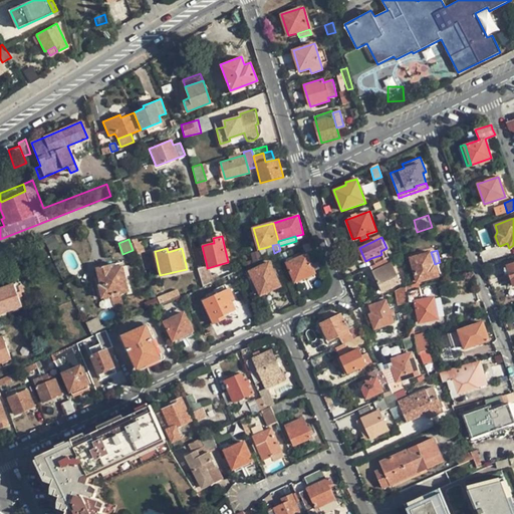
[(249,253),(253,265),(258,263),(255,251),(249,253)]
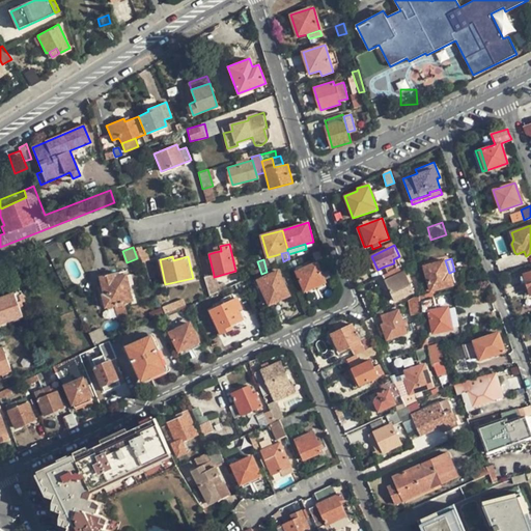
[(449,273),(445,260),(424,267),(430,291),(454,285),(451,272),(449,273)]
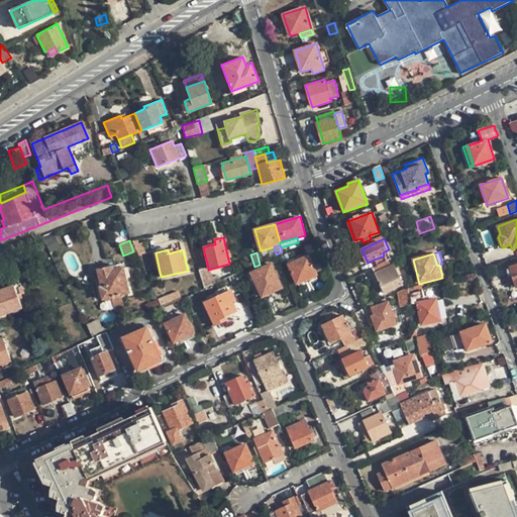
[(289,265),(297,284),(317,275),(309,255),(289,265)]
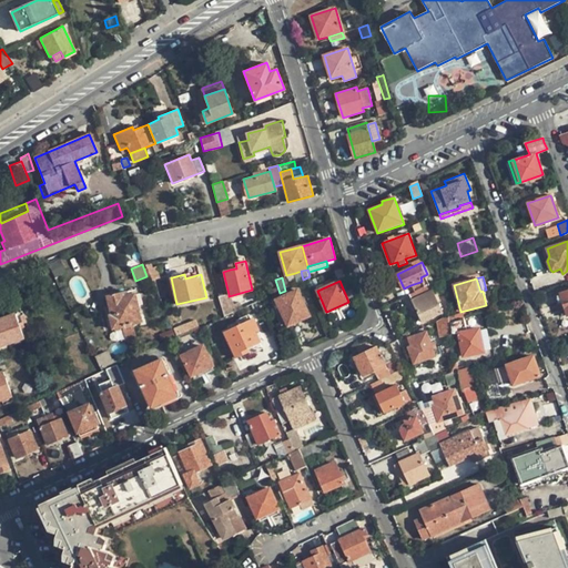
[(411,285),(414,293),(423,288),(421,282),(411,285)]
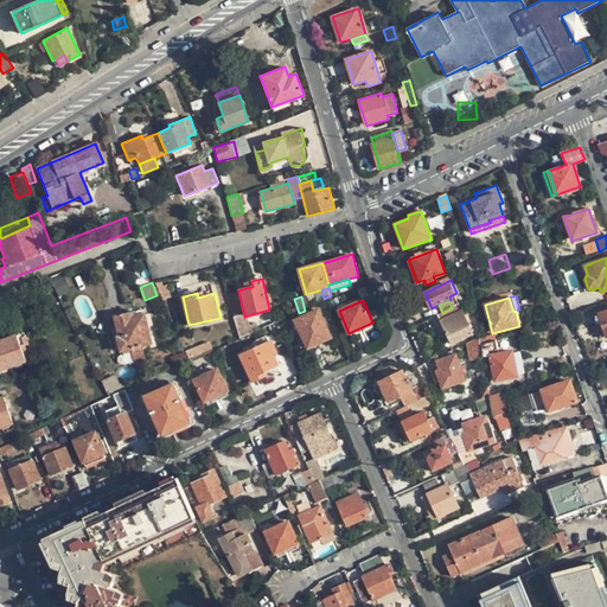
[(459,305),(457,306),(452,308),(442,313),(436,315),(440,321),(461,311),(459,305)]
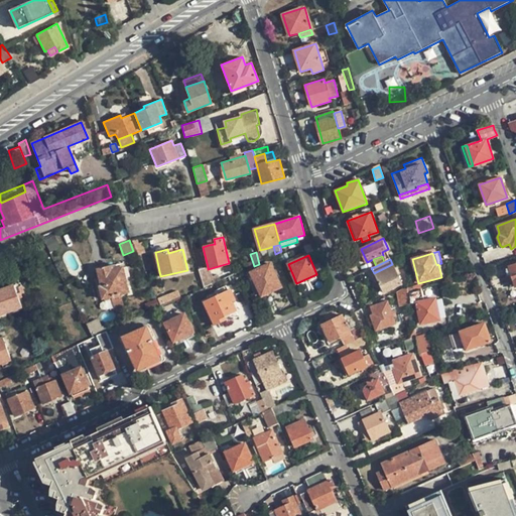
[(250,272),(262,297),(283,287),(271,262),(250,272)]
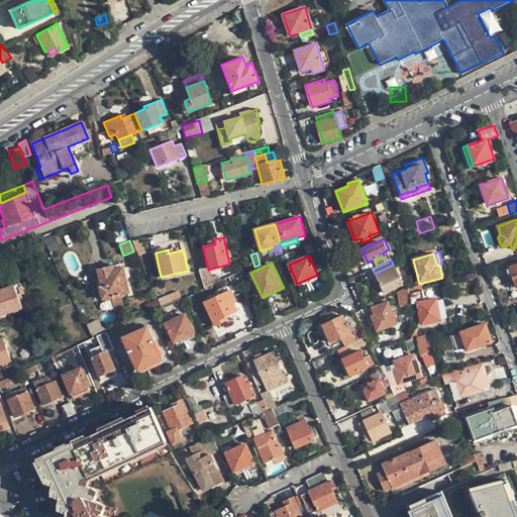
[(393,265),(375,274),(384,293),(402,285),(399,278),(393,265)]
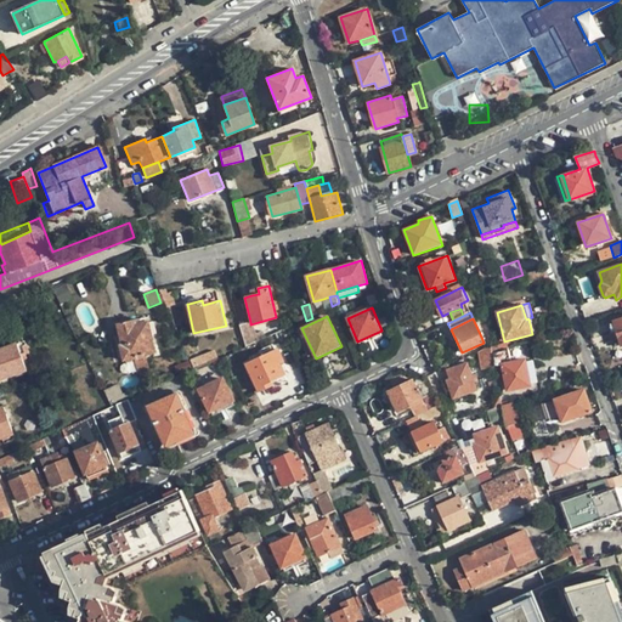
[(124,361),(135,358),(145,356),(156,352),(150,322),(139,324),(137,320),(118,324),(123,343),(120,344),(124,361)]
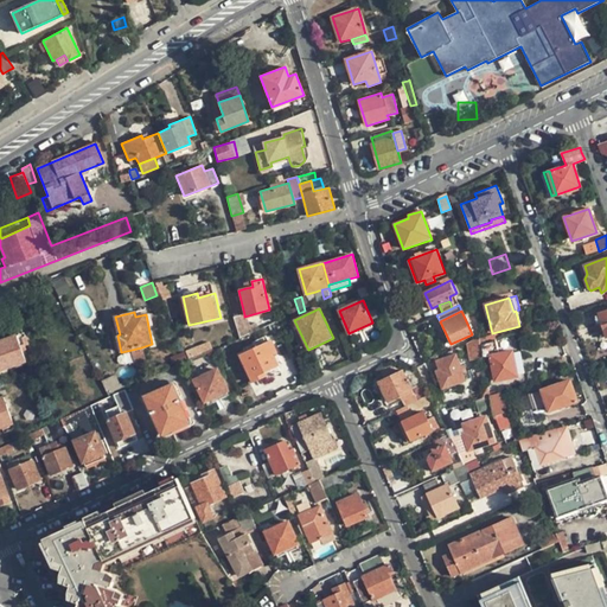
[(244,317),(244,314),(234,318),(240,339),(260,330),(256,323),(250,325),(247,319),(244,320),(244,317)]
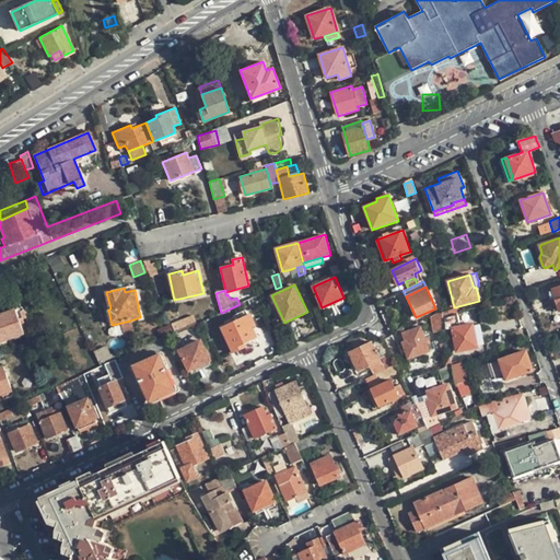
[(441,306),(440,299),(432,301),(435,308),(441,306)]
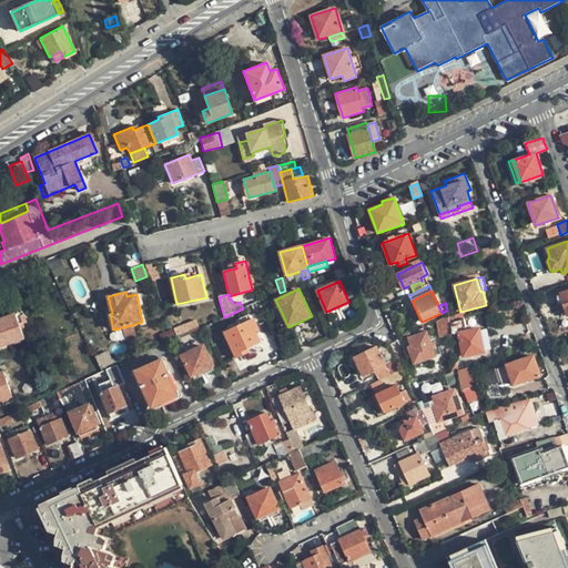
[(17,314),(0,318),(0,347),(24,340),(17,314)]
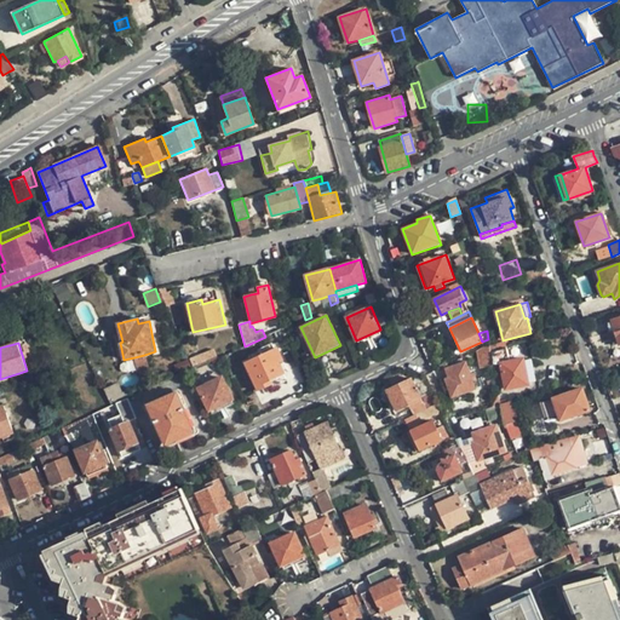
[(259,350),(260,355),(275,349),(273,343),(259,350)]
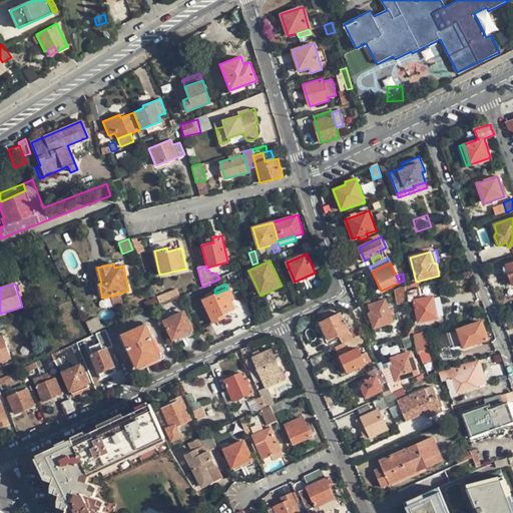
[(406,292),(405,286),(396,290),(397,305),(408,303),(406,292)]
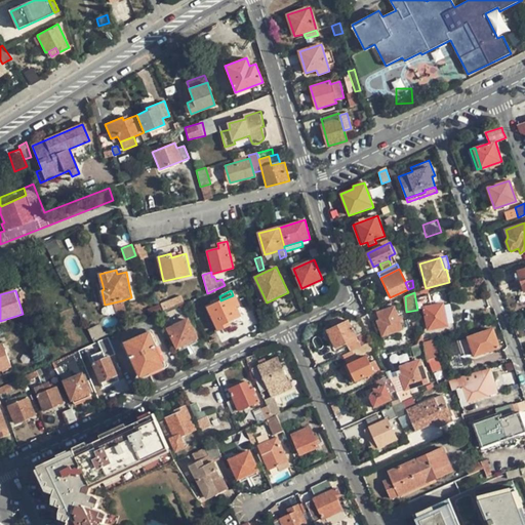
[(429,293),(415,298),(417,310),(423,309),(428,330),(448,327),(447,324),(444,306),(444,303),(432,305),(429,293)]
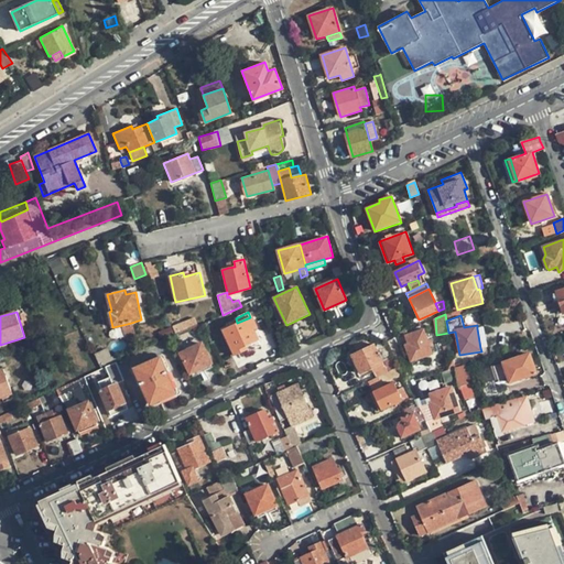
[(247,346),(259,339),(255,328),(258,327),(253,316),(250,317),(237,323),(223,329),(235,356),(248,349),(247,346)]
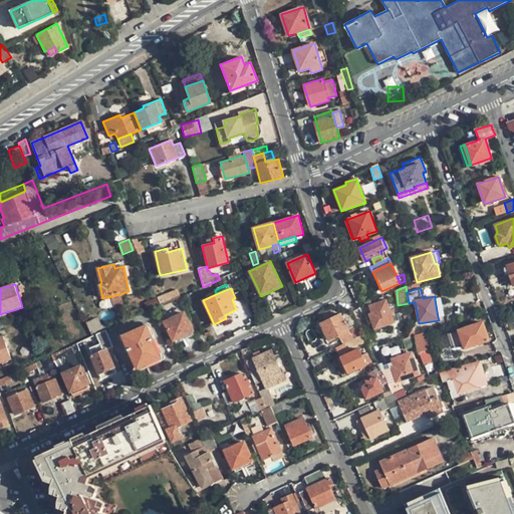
[(168,293),(158,298),(161,305),(169,301),(172,300),(168,293)]
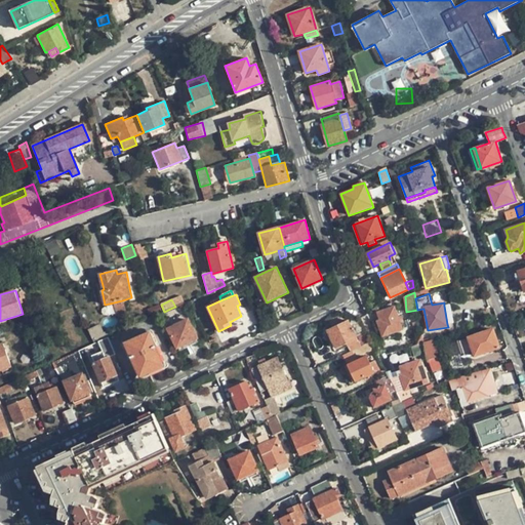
[(124,310),(122,300),(114,303),(115,312),(124,310)]
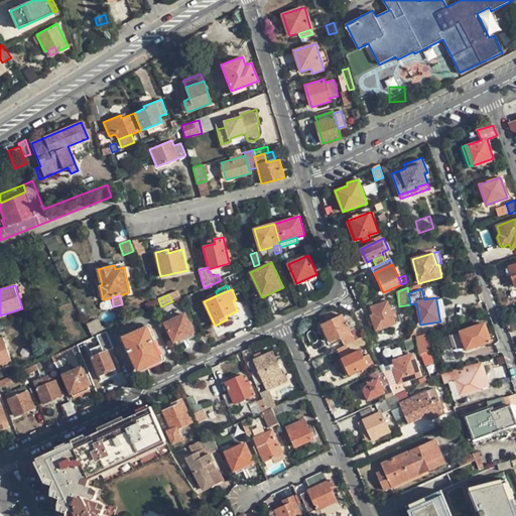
[(179,298),(172,301),(169,302),(172,310),(182,306),(179,298)]
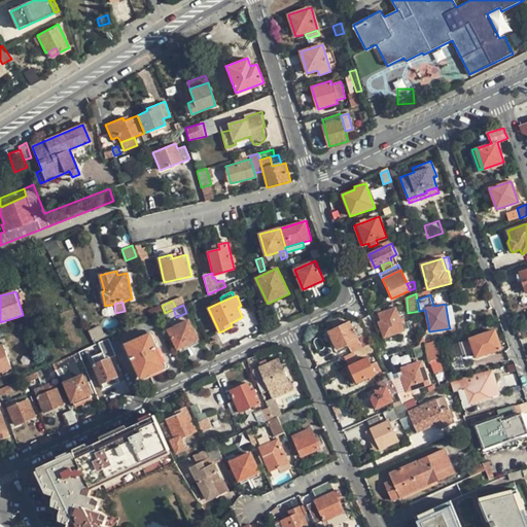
[(156,307),(149,310),(152,316),(160,313),(156,307)]
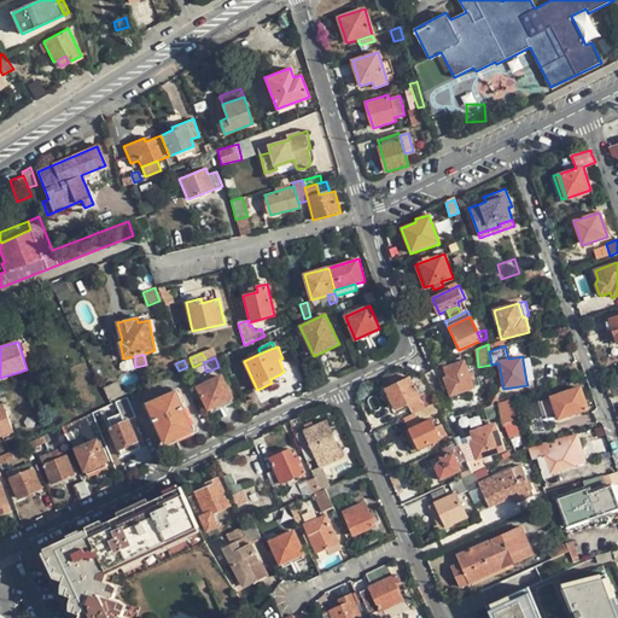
[(450,395),(474,388),(465,361),(445,367),(448,377),(444,377),(450,395)]
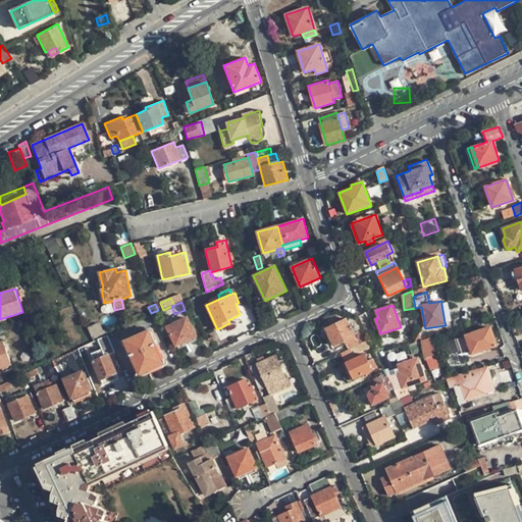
[(242,320),(240,314),(228,320),(229,323),(230,325),(242,320)]
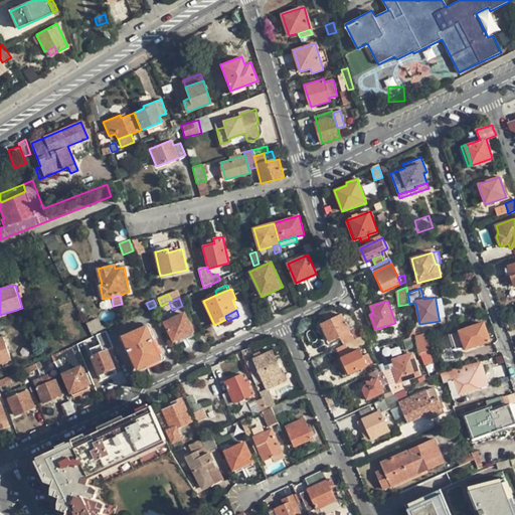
[(173,342),(175,341),(193,333),(195,332),(186,313),(164,322),(173,342)]
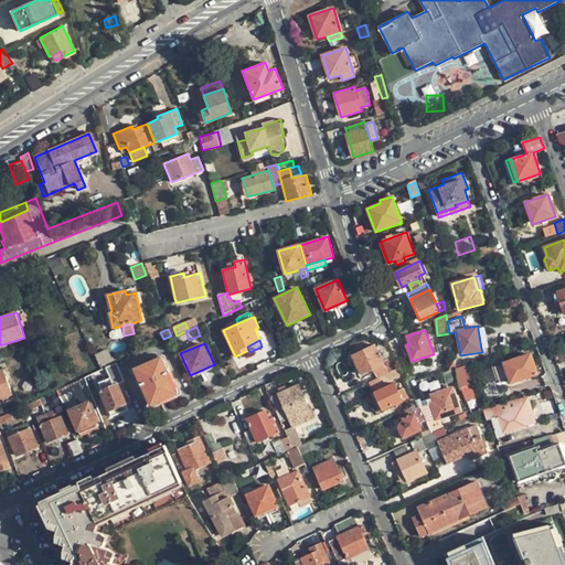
[(384,363),(388,372),(396,369),(385,343),(377,347),(376,345),(353,356),(362,374),(373,369),(384,363)]
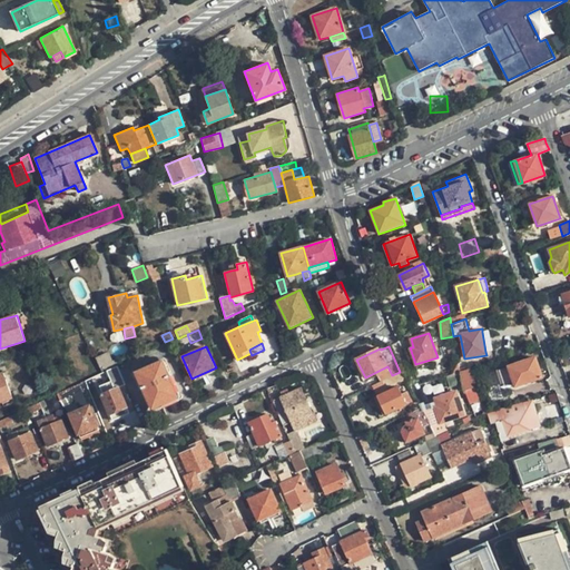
[(102,371),(115,365),(114,361),(108,351),(96,356),(102,371)]
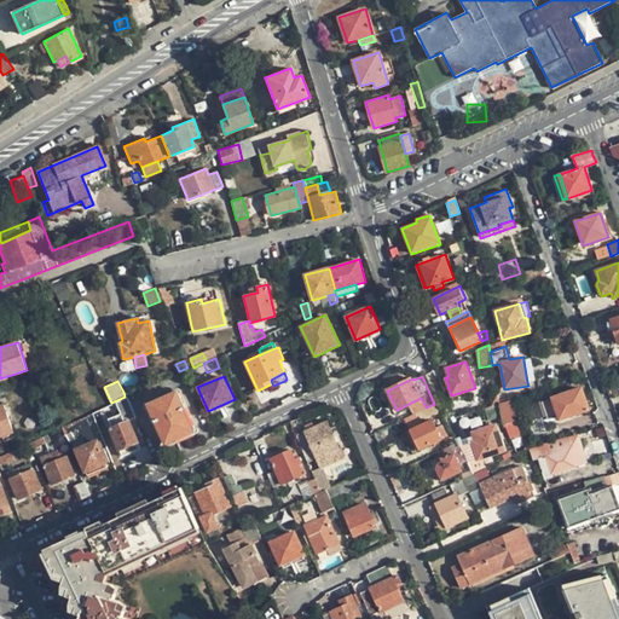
[(553,397),(553,399),(559,415),(561,420),(590,410),(582,387),(553,397)]
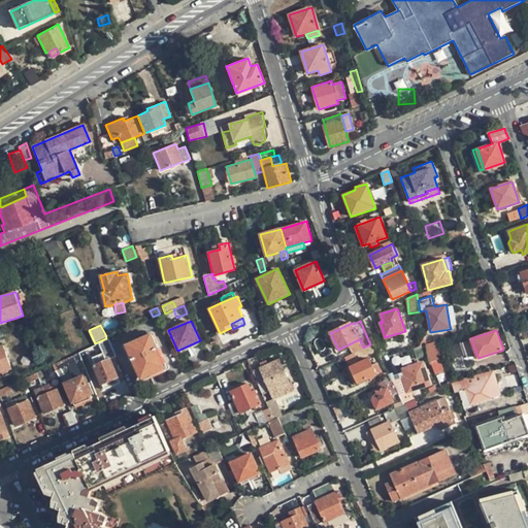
[(127,344),(140,378),(165,368),(151,334),(127,344)]
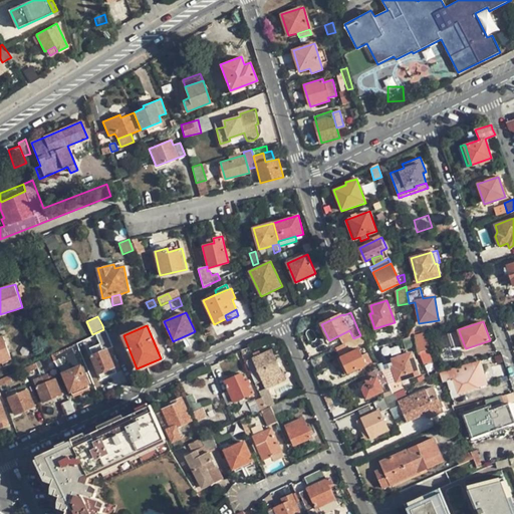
[(112,344),(106,330),(104,331),(92,336),(77,343),(79,348),(100,339),(101,340),(98,342),(101,348),(112,344)]
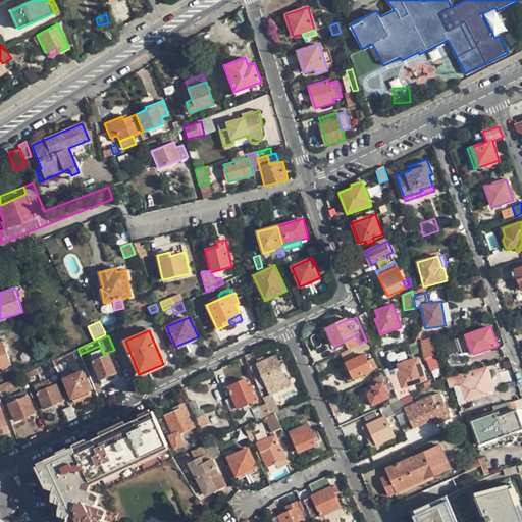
[(345,341),(349,350),(359,344),(355,335),(345,341)]
